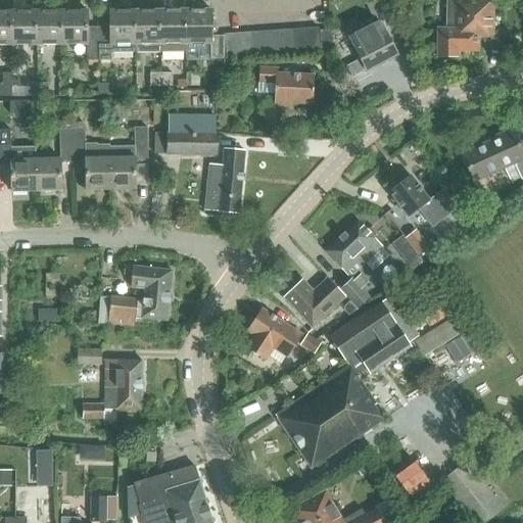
[(391,8),(386,0),(363,0),(373,18),(391,8)]
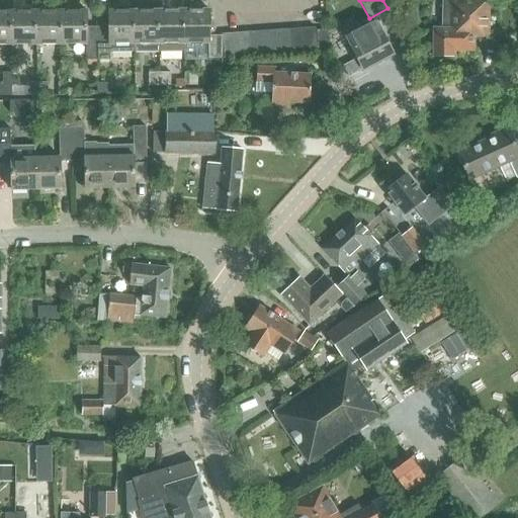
[(431,57),(452,57),(452,52),(473,53),(473,37),(488,37),(488,0),(440,0),(440,29),(432,29),(431,57)]
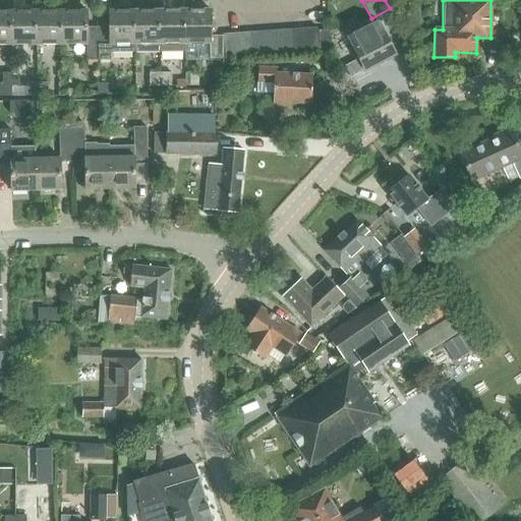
[(184,58),(211,58),(217,58),(226,58),(224,36),(211,36),(211,9),(184,10),(184,52),(184,58)]
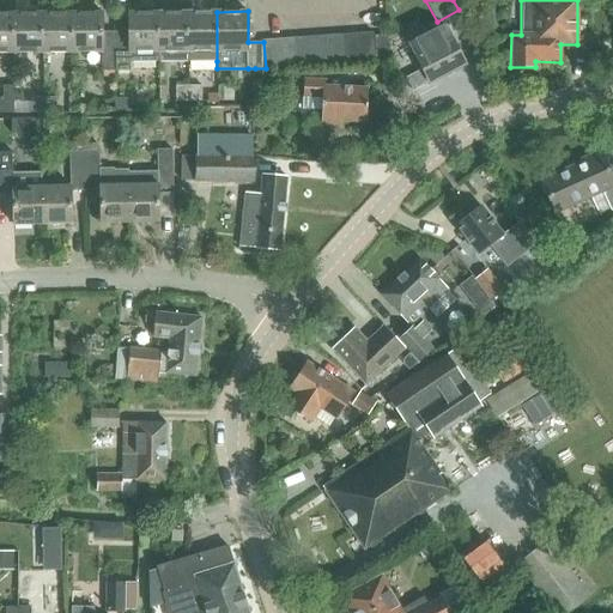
[(131,62),(158,62),(158,12),(129,12),(129,31),(116,31),(116,71),(131,71),(131,62)]
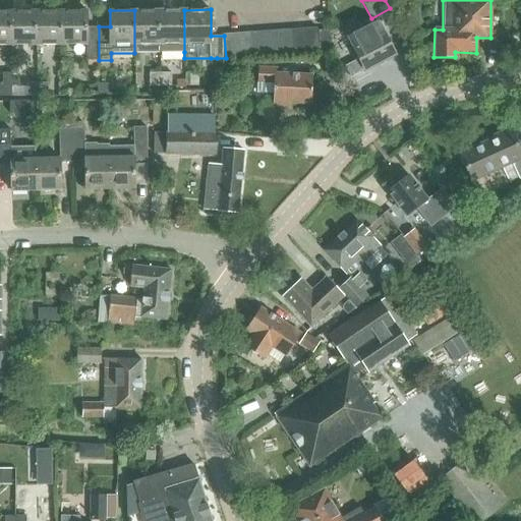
[(134,53),(160,52),(159,10),(134,10),(134,53)]
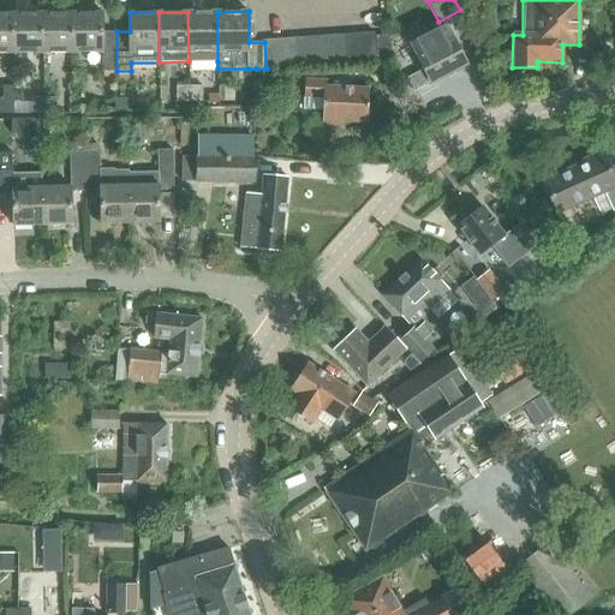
[(218,61),(218,12),(187,12),(189,61),(218,61)]
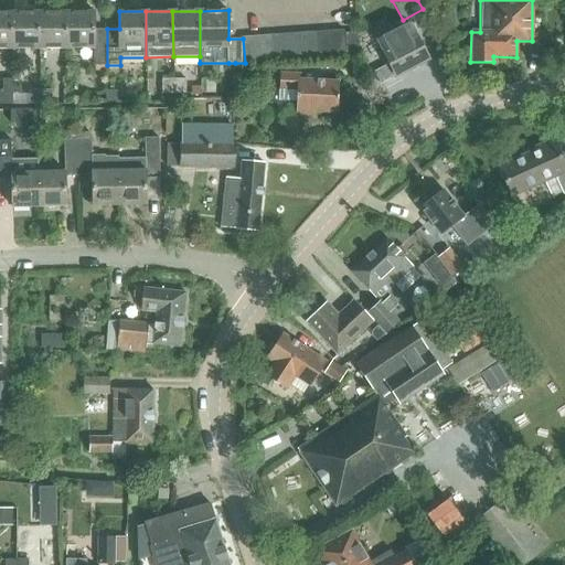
[(0,48),(13,48),(12,12),(0,12),(0,48)]
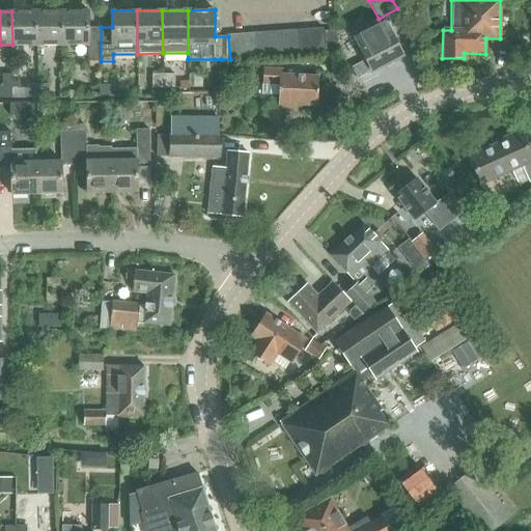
[(37,11),(11,11),(12,45),(12,55),(24,55),(24,45),(37,45),(37,11)]
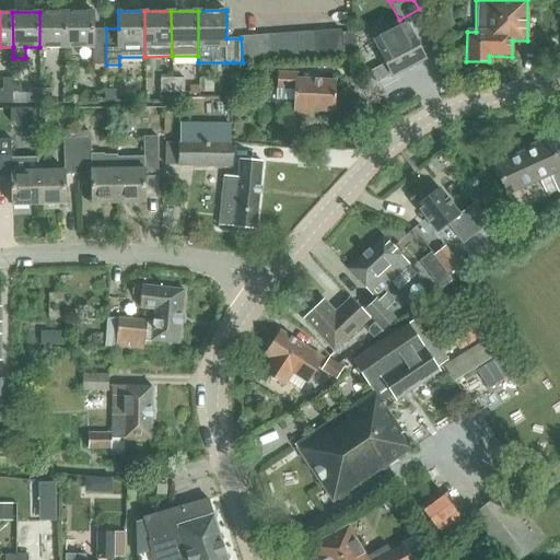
[(39,12),(39,47),(67,47),(67,12),(39,12)]
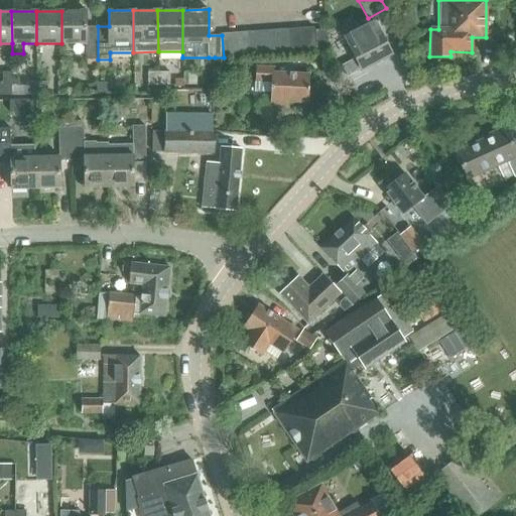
[(61,43),(85,43),(86,59),(98,59),(98,26),(86,26),(86,11),(61,11),(61,43)]
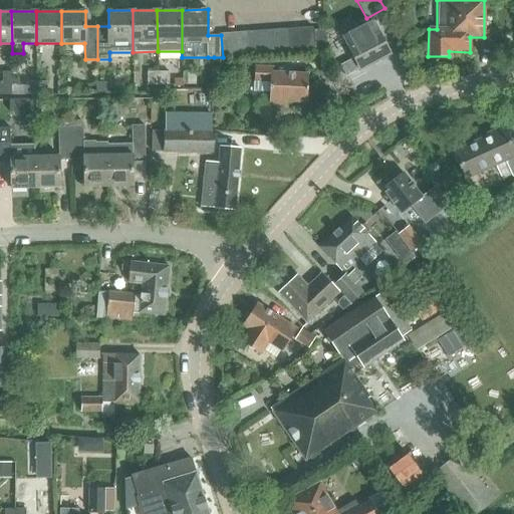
[(373,22),(344,37),(354,57),(359,68),(360,70),(391,55),(373,22)]
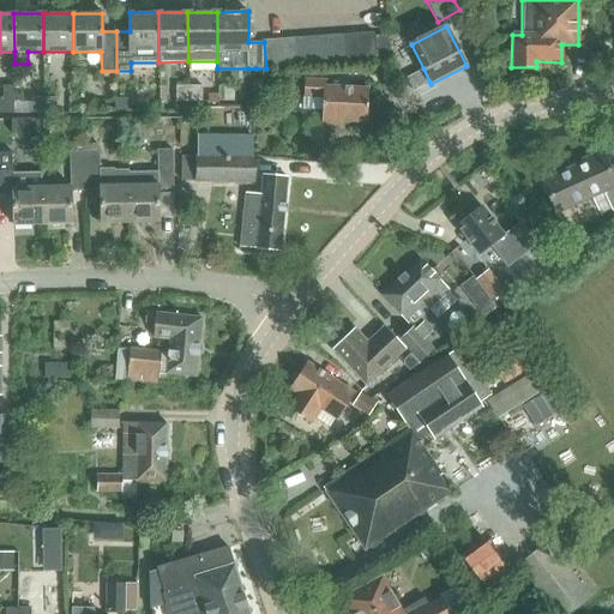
[(373,32),(357,34),(360,61),(375,60),(373,32)]
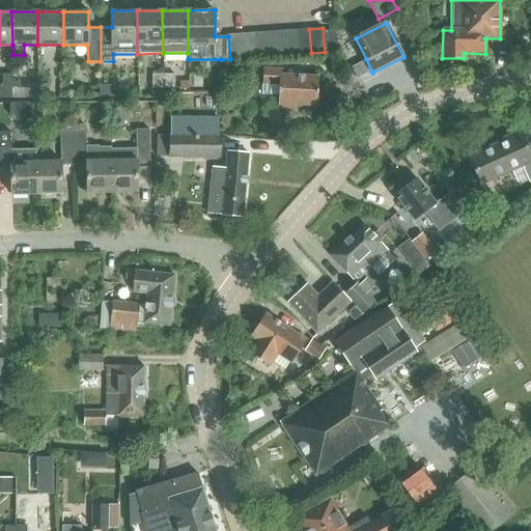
[(309,29),(296,30),(298,54),(311,53),(309,29)]
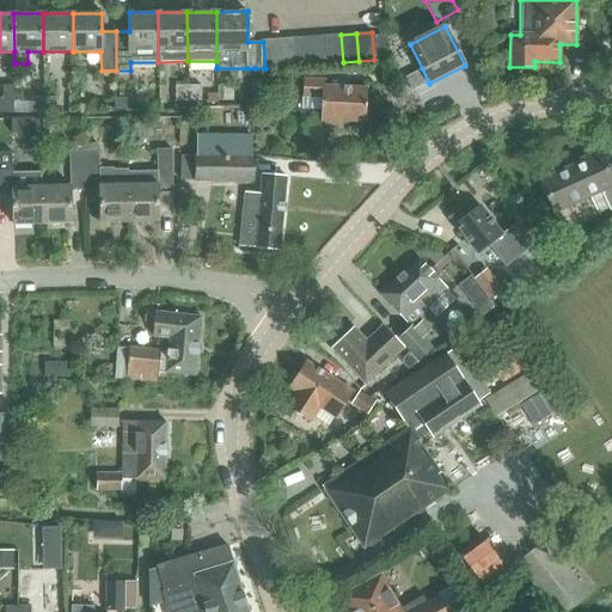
[(328,63),(342,62),(343,62),(341,35),(325,36),(328,63)]
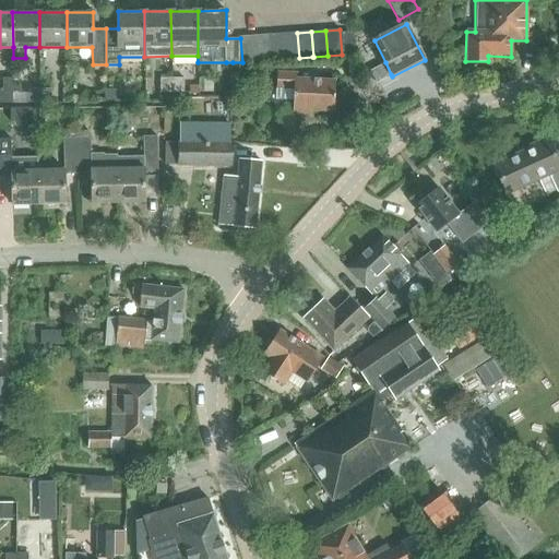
[(269,34),(270,60),(285,59),(283,33),(269,34)]
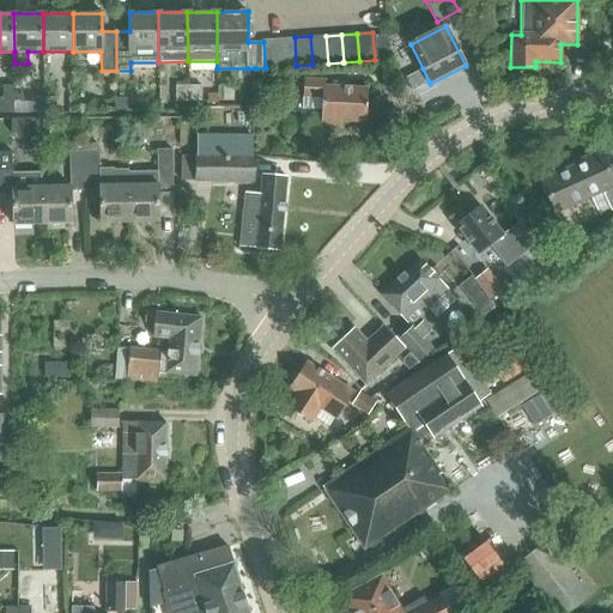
[(313,65),(328,64),(326,36),(310,36),(313,65)]
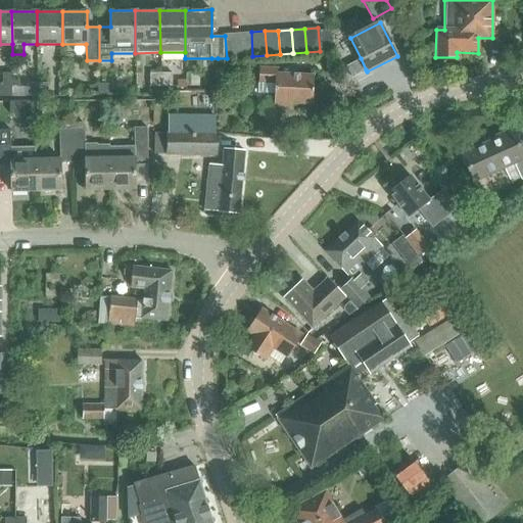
[(320,31),(321,53),(332,52),(330,31),(320,31)]
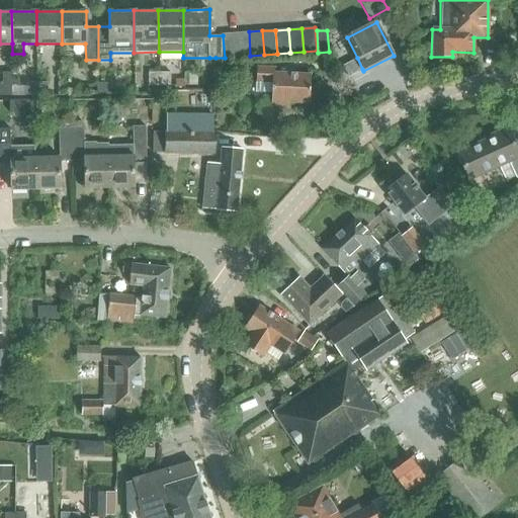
[(250,56),(249,31),(236,32),(238,57),(250,56)]
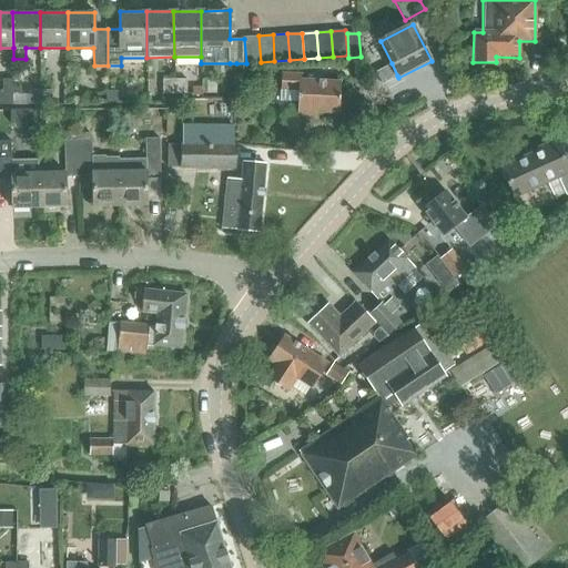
[(259,36),(244,37),(244,39),(246,63),(261,62),(259,36)]
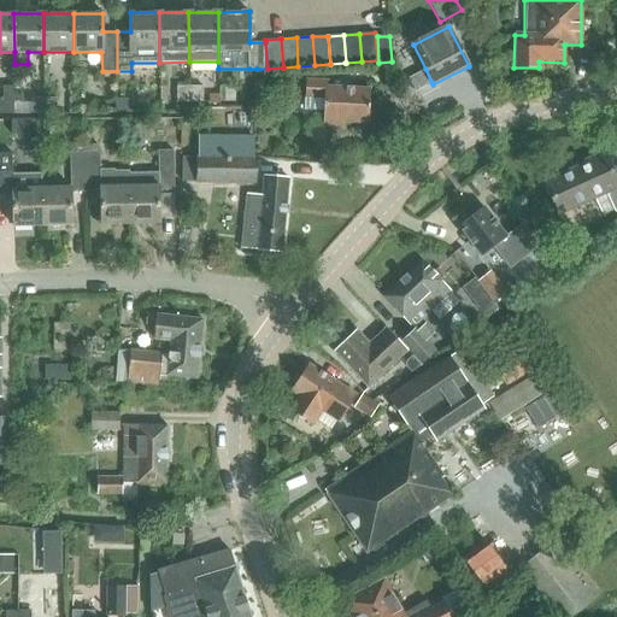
[(432,82),(425,69),(409,78),(415,90),(432,82)]
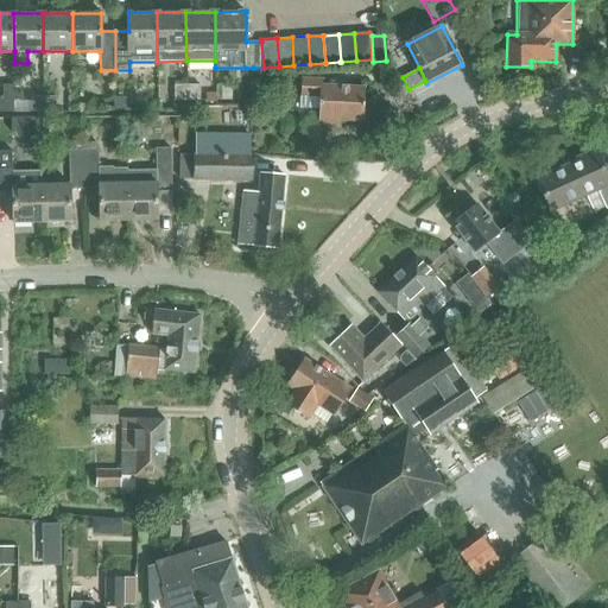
[(318,96),(317,125),(337,125),(337,119),(362,119),(362,87),(320,86),(320,80),(301,80),(299,96),(318,96)]
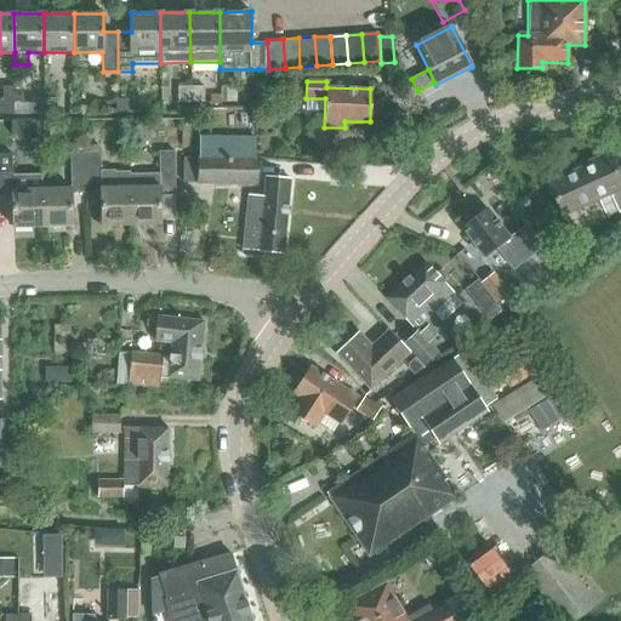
[(15,103),(15,86),(3,86),(3,98),(0,98),(0,114),(15,115),(15,103)]
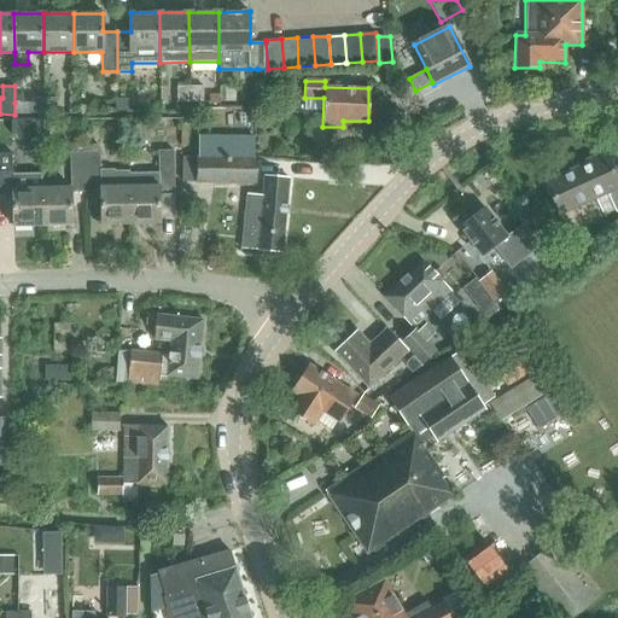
[(178,103),(190,101),(190,86),(176,86),(178,103)]
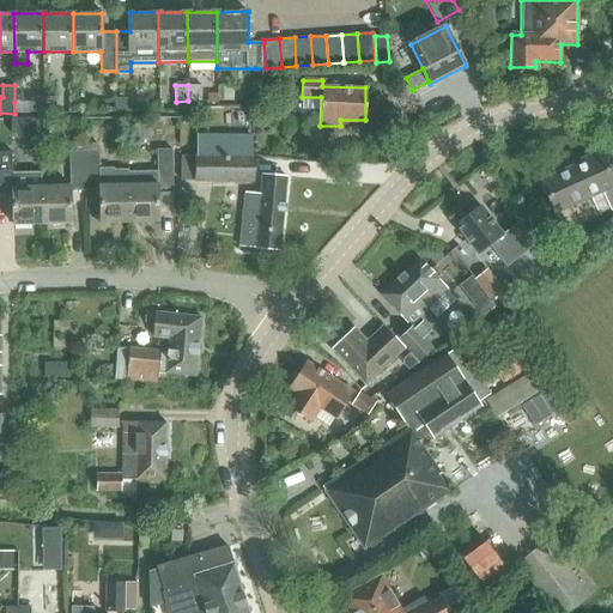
[(188,85),(188,101),(201,101),(201,85),(188,85)]
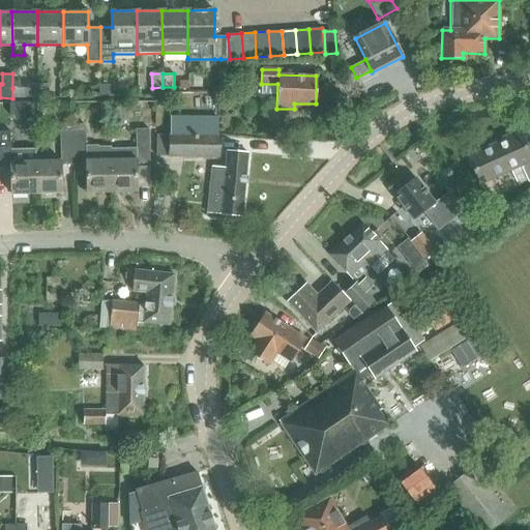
[(37,84),(37,97),(49,97),(48,83),(37,84)]
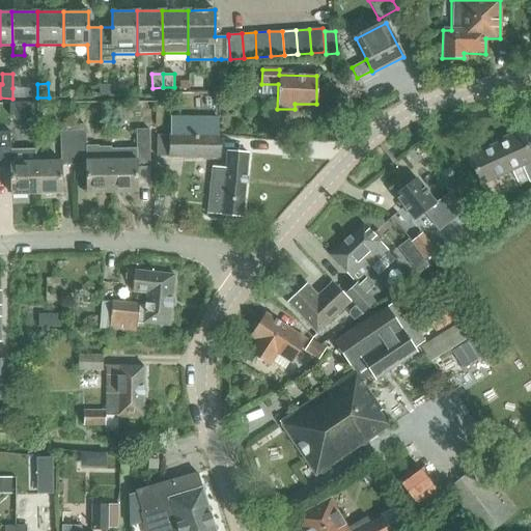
[(27,87),(12,88),(12,99),(37,98),(37,84),(27,84),(27,87)]
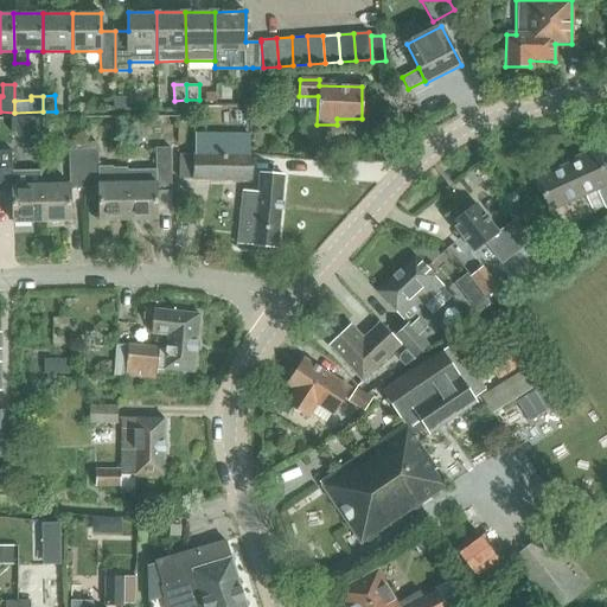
[(39,117),(12,117),(12,132),(40,132),(39,117)]
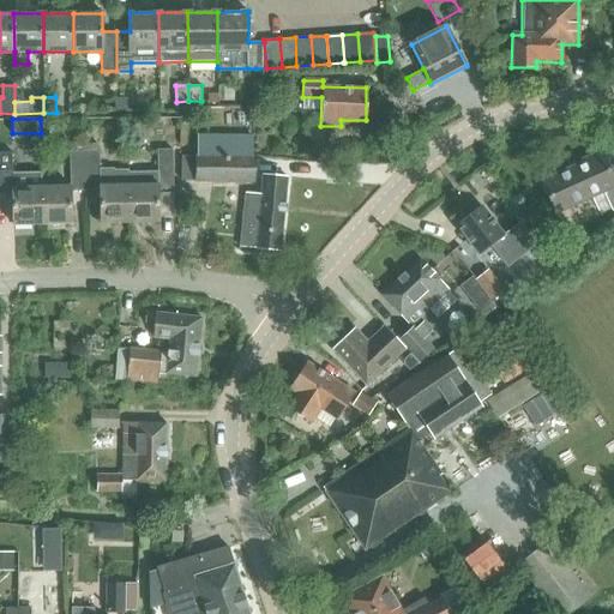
[(198,136),(197,182),(253,182),(253,136),(198,136)]
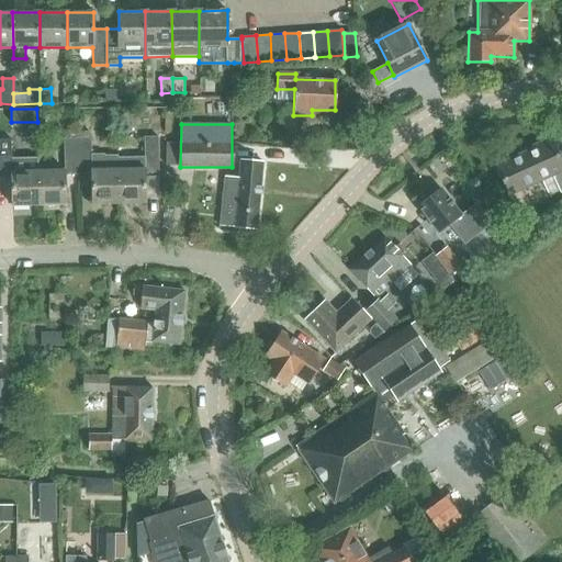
[(142,137),(143,159),(117,159),(117,203),(145,203),(145,172),(157,172),(157,137),(142,137)]
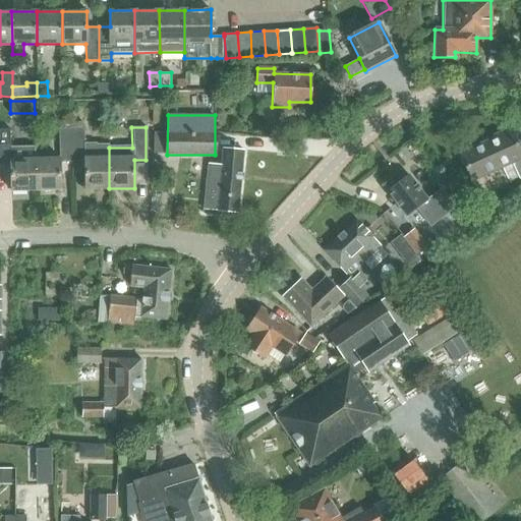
[(36,189),(35,158),(35,146),(10,146),(10,128),(0,128),(0,162),(10,162),(10,190),(36,189)]
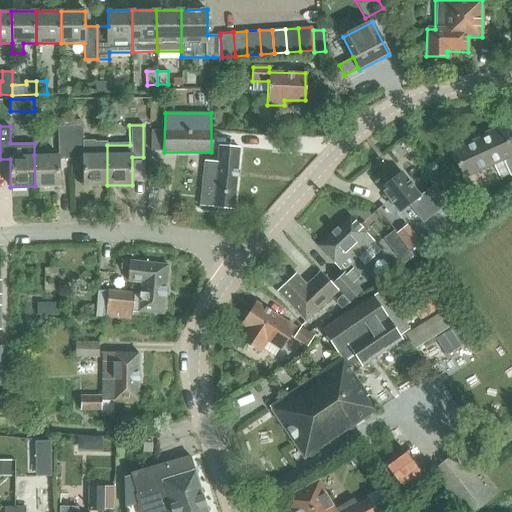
[(480,136),(481,138),(451,151),(452,152),(449,157),(452,164),(457,165),(462,176),(503,158),(509,171),(511,169),(511,151),(501,126),(480,136)]
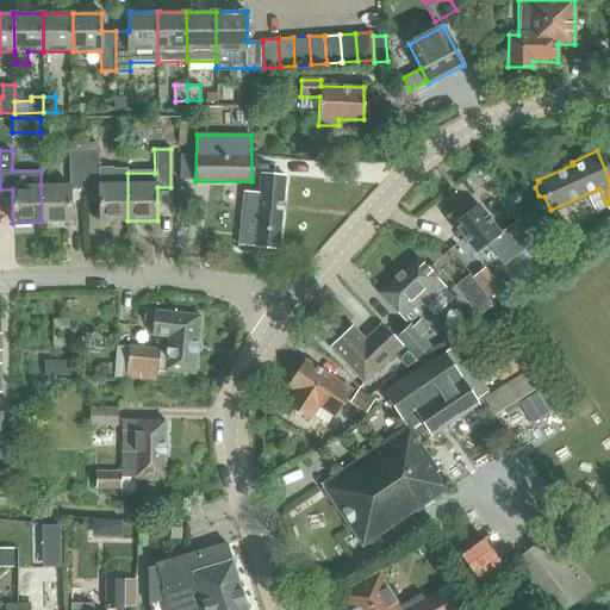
[(41,185),(42,222),(70,222),(70,190),(85,190),(83,151),(68,151),(68,184),(41,185)]
